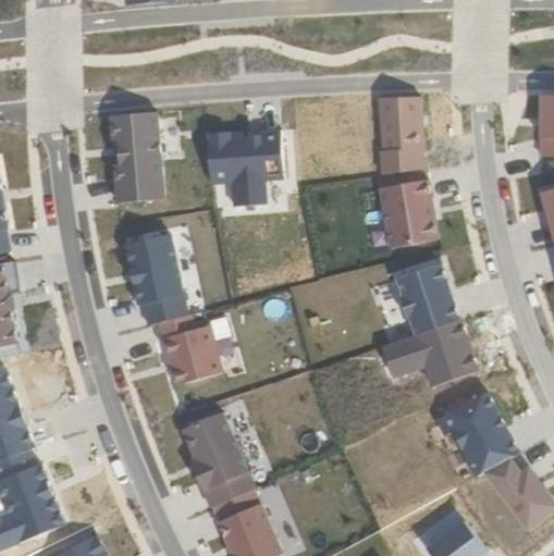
[(553,94),(534,95),(534,157),(553,156),(553,94)]
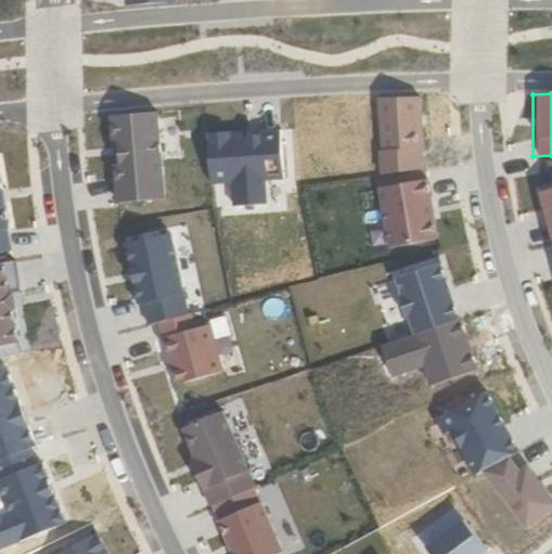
[(416,97),(376,98),(380,175),(420,169),(416,97)]
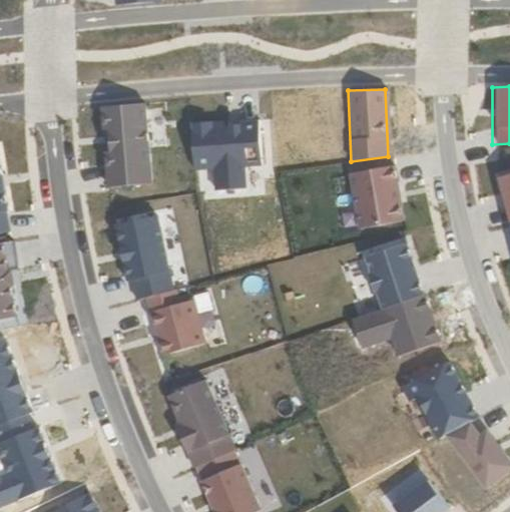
[(103,106),(110,186),(154,183),(147,102),(103,106)]
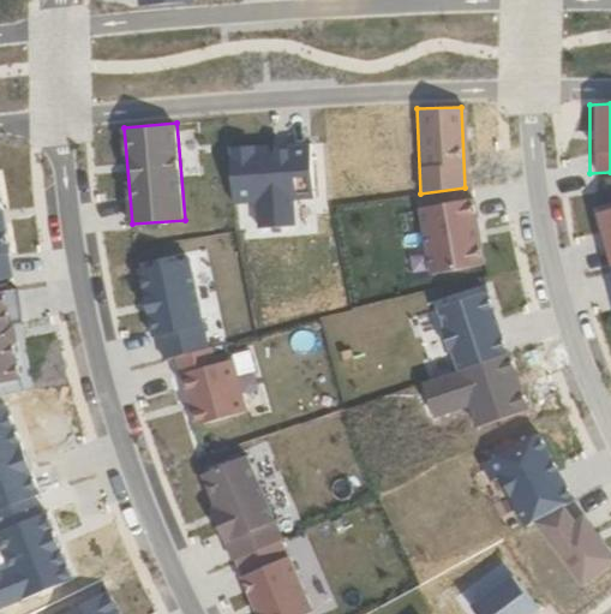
[(228,148),(232,198),(311,194),(307,142),(283,143),(283,148),(271,149),(271,145),(228,148)]
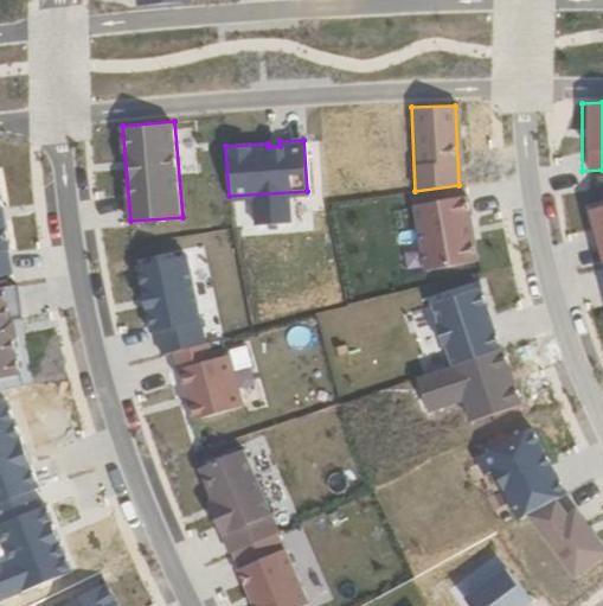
[(424,268),(476,259),(466,193),(432,198),(412,202),(424,268)]
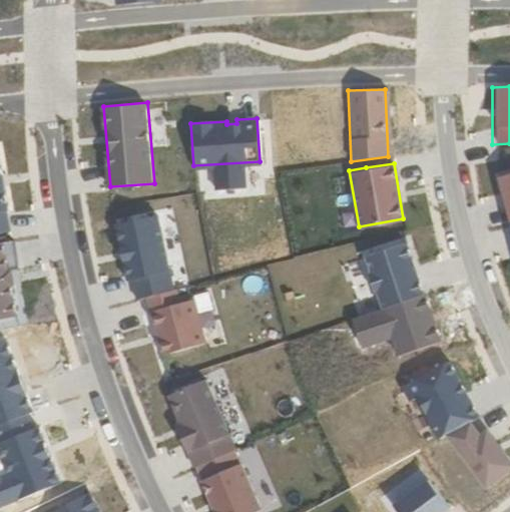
[(5,210),(7,210),(0,169),(0,232),(9,230),(5,210)]
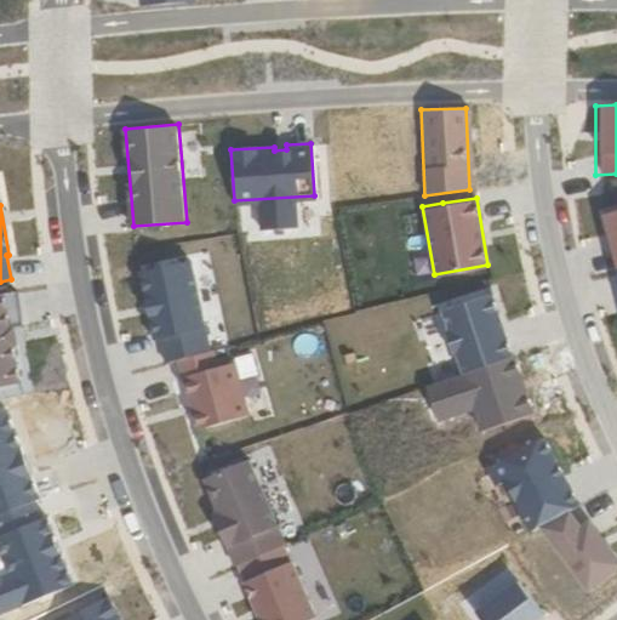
[(616,211),(605,214),(616,271),(616,211)]
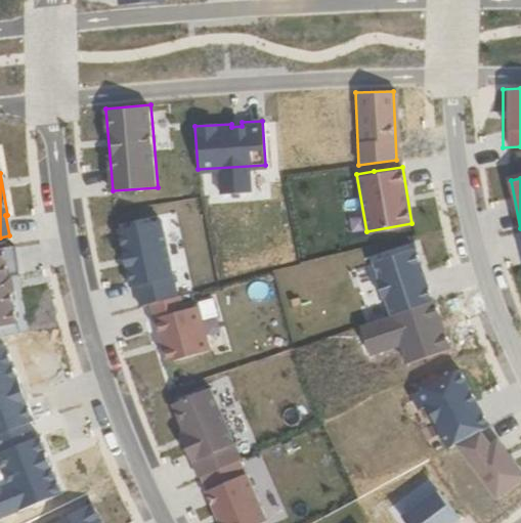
[(113,232),(133,303),(138,301),(139,306),(176,296),(155,220),(113,232)]
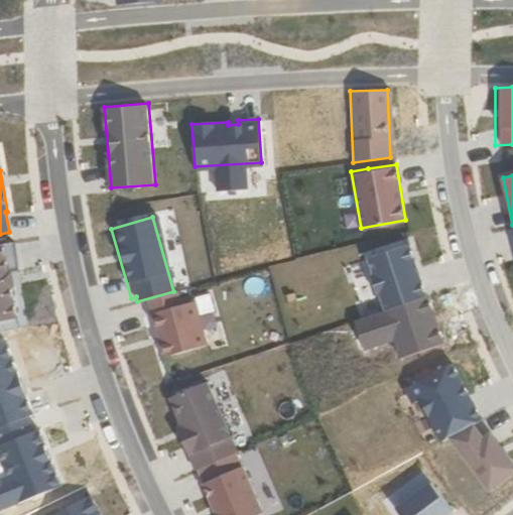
[(0,320),(21,317),(10,242),(0,244),(0,320)]
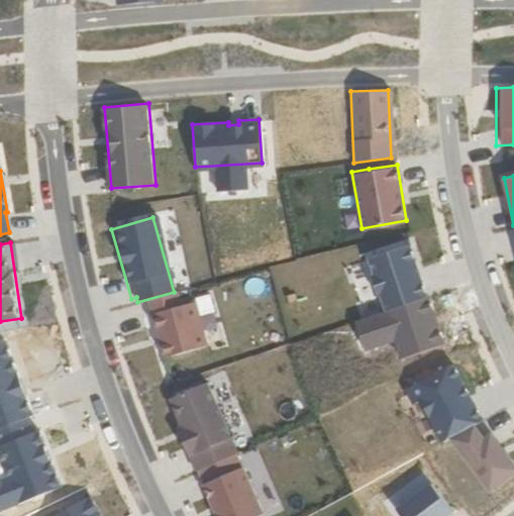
[(381,312),(421,299),(405,246),(364,259),(370,277),(368,277),(373,296),(376,295),(381,312)]
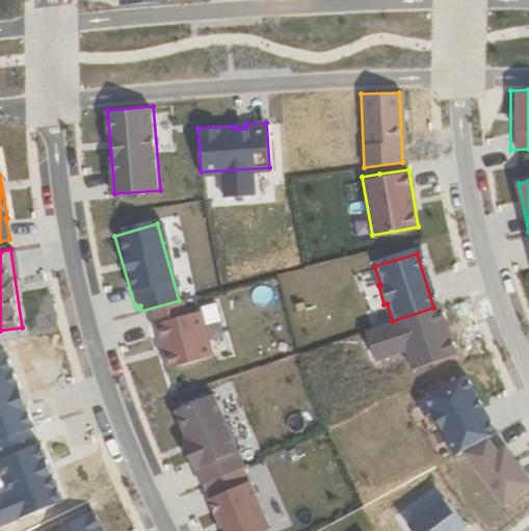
[(450,351),(435,307),(433,308),(392,321),(361,332),(369,356),(400,346),(406,366),(450,351)]
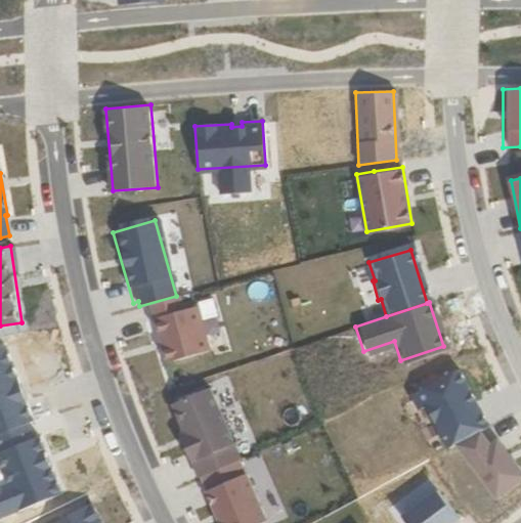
[(0,513),(60,492),(9,346),(0,349),(0,513)]
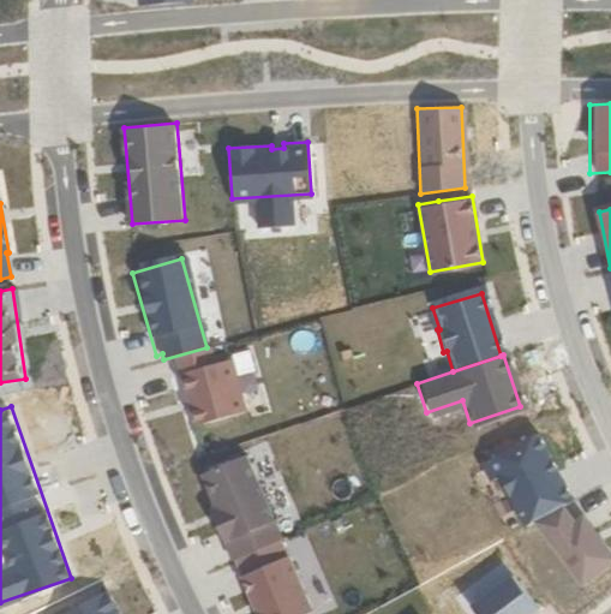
[(562,506),(573,500),(535,431),(463,471),(472,488),(481,484),(508,535),(539,518),(562,506)]
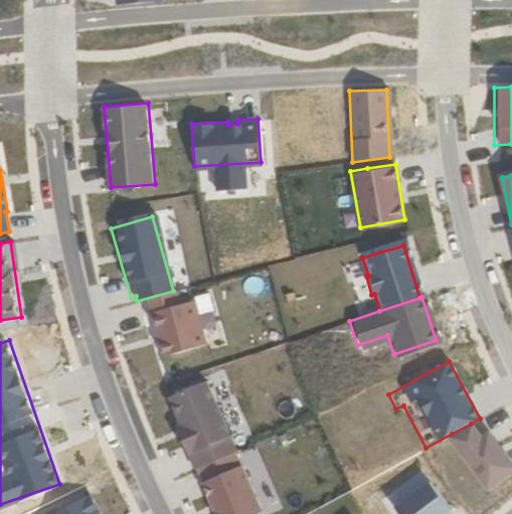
[(204,381),(168,396),(180,424),(175,426),(194,469),(195,469),(231,453),(235,451),(204,381)]
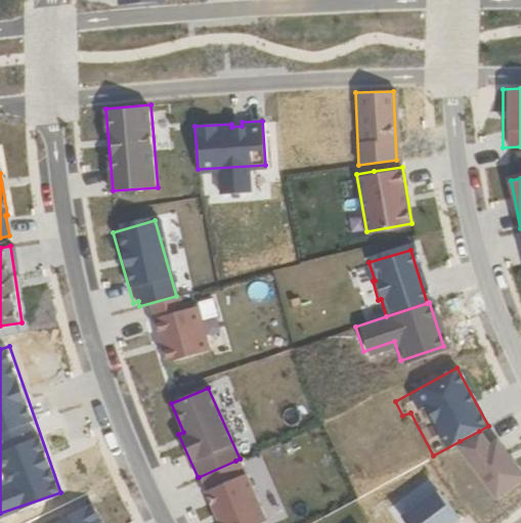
[(479,431),(460,441),(492,502),(520,484),(520,480),(513,465),(509,467),(497,446),(489,450),(479,431)]
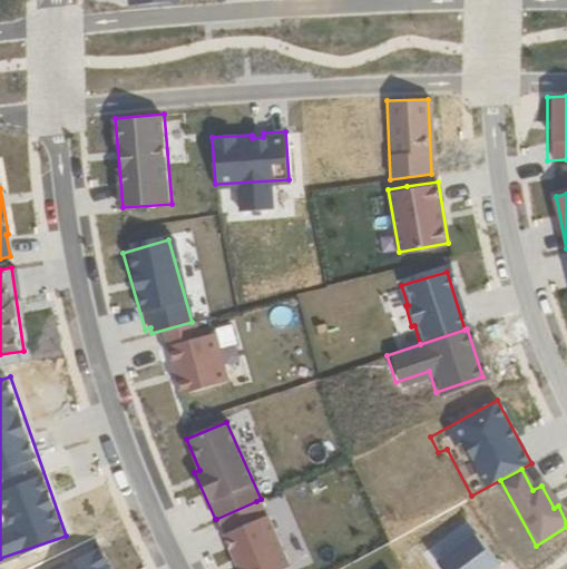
[(264,517),(256,501),(216,519),(223,535),(222,535),(236,568),(282,568),(287,567),(265,516),(264,517)]
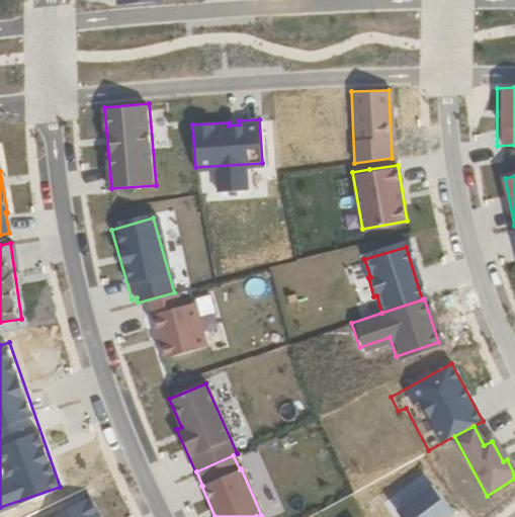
[(440,485),(459,512),(485,494),(466,466),(440,485)]
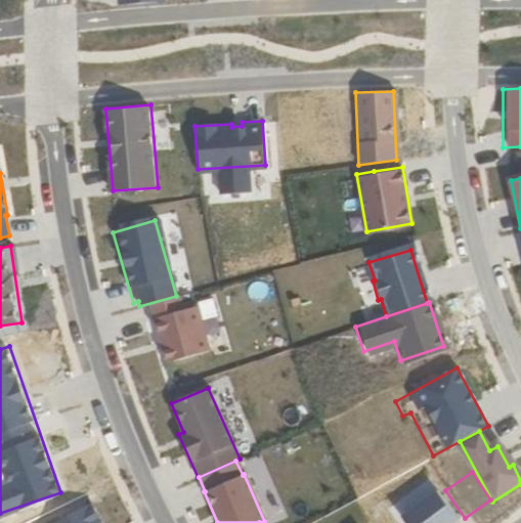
[(453,522),(459,520),(436,490),(400,516),(405,522),(453,522)]
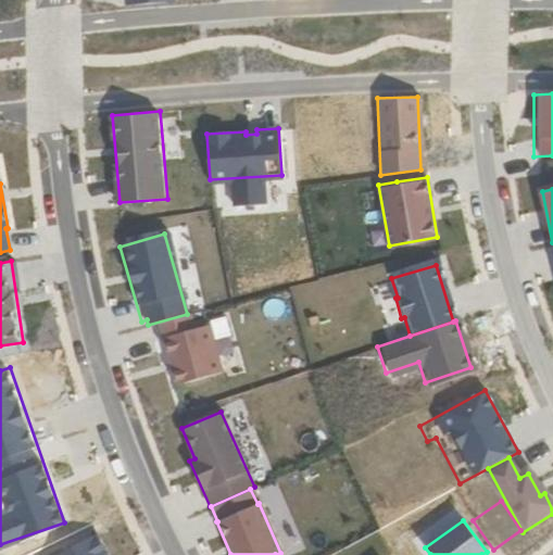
[(112,554),(101,529),(45,554),(112,554)]
